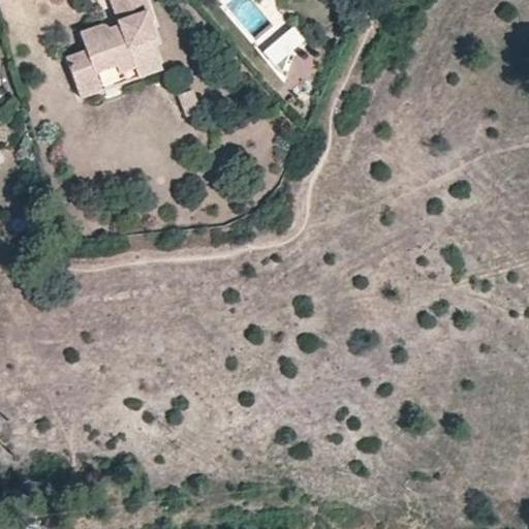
[(142,80),(162,72),(153,44),(158,42),(152,25),(154,24),(146,0),(112,0),(124,34),(126,39),(114,43),(113,38),(107,27),(82,36),(87,52),(67,59),(78,90),(100,83),(97,74),(119,67),(122,73),(137,68),(142,80)]
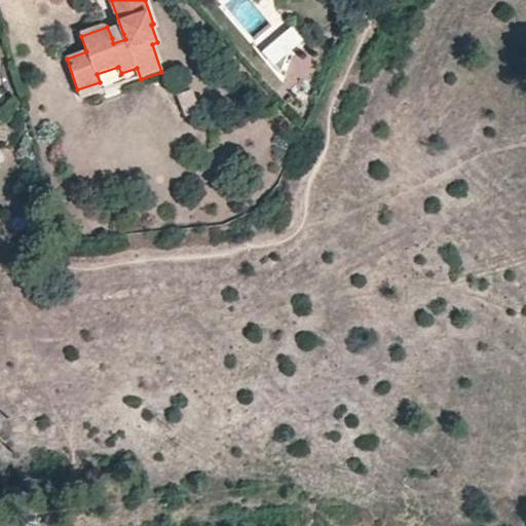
[(304,39),(292,25),(264,50),(274,61),(304,39)]
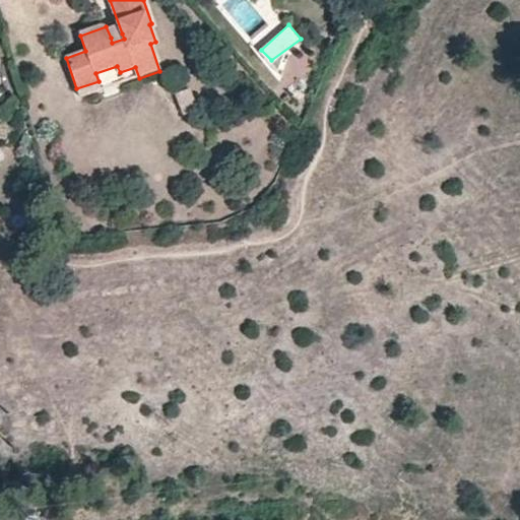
[(124,39),(122,34),(111,38),(112,43),(124,39)]
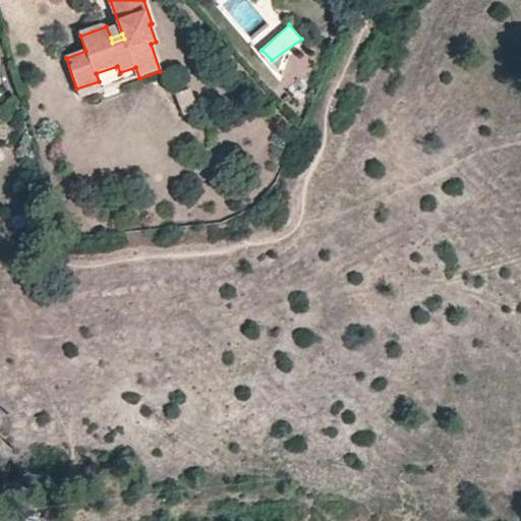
[(99,81),(76,89),(80,99),(102,92),(99,81)]
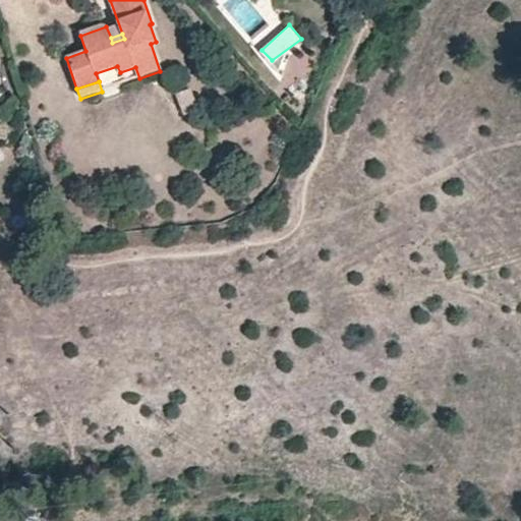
[(196,114),(189,93),(177,97),(184,118),(196,114)]
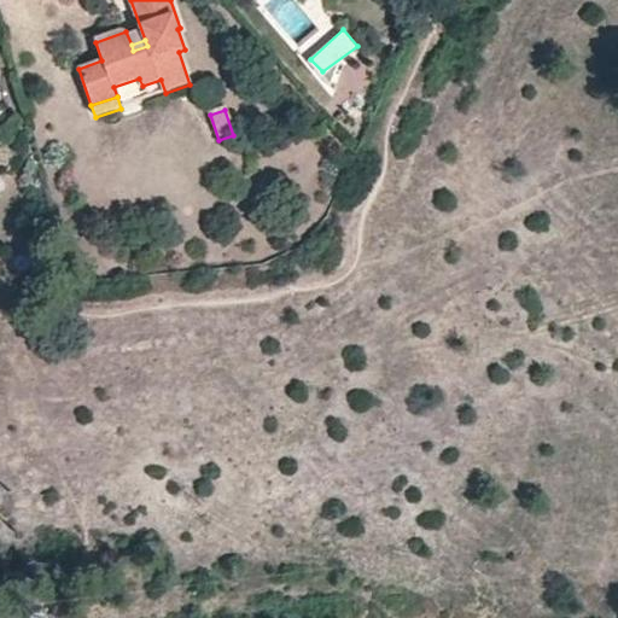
All buildings are outlined.
